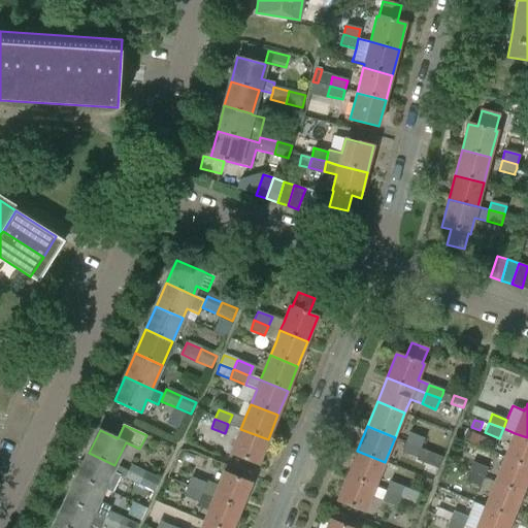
[(237,438),(231,453),(258,464),(268,439),(240,429),(237,438)]
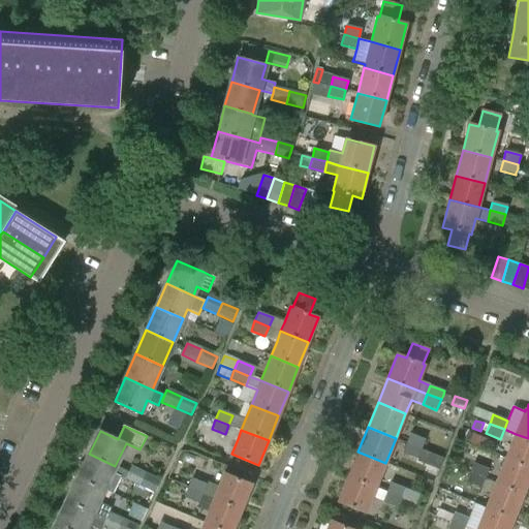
[(410,434),(407,442),(422,448),(425,440),(410,434)]
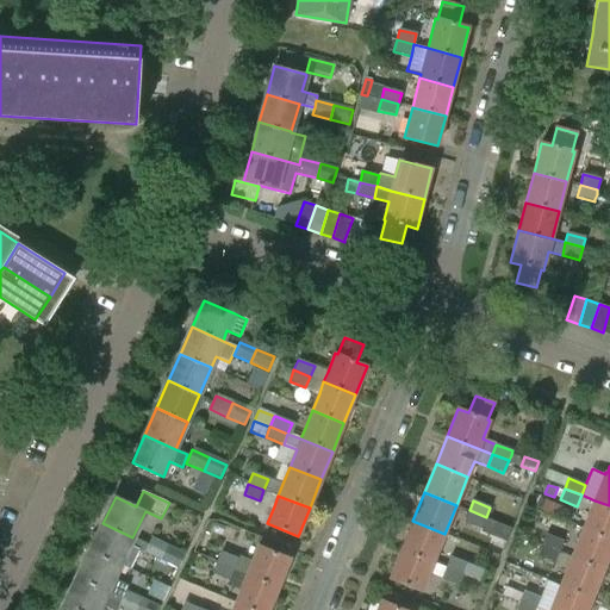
[(546,500),(542,510),(555,515),(559,505),(546,500)]
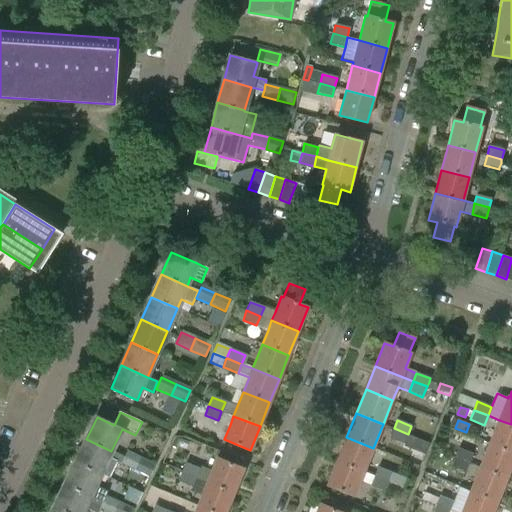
[(511,424),(499,420),(489,443),(511,452),(511,424)]
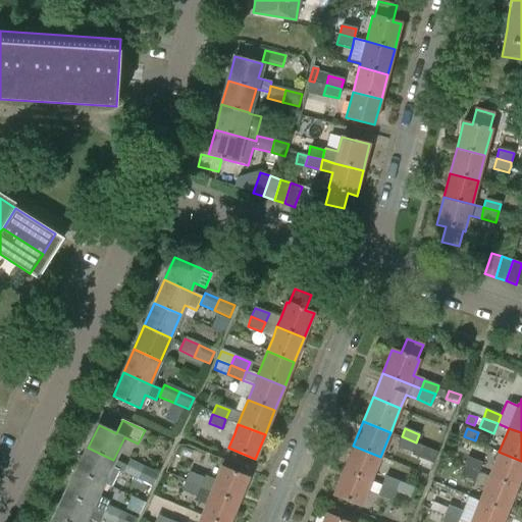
[(402,436),(398,447),(412,453),(416,444),(416,442),(402,436)]
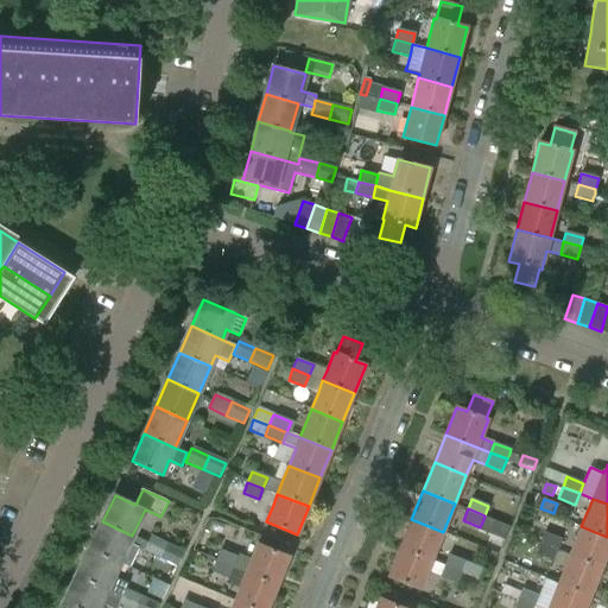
[(411,519),(400,548),(431,561),(436,550),(443,532),(411,519)]
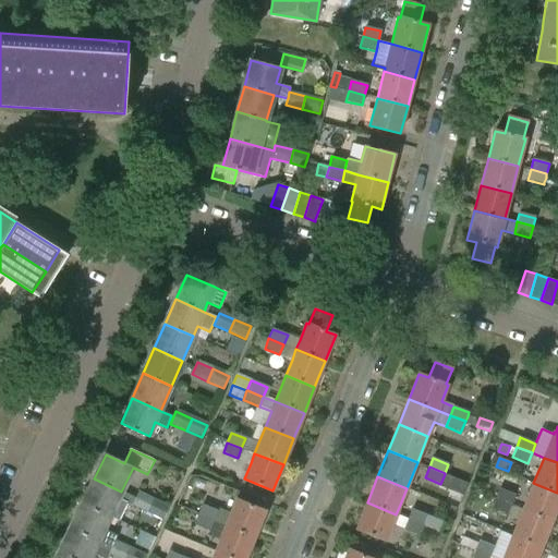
[(94,478),(82,502),(110,516),(118,519),(124,506),(130,508),(131,505),(145,511),(150,499),(137,493),(134,498),(121,492),(94,478)]
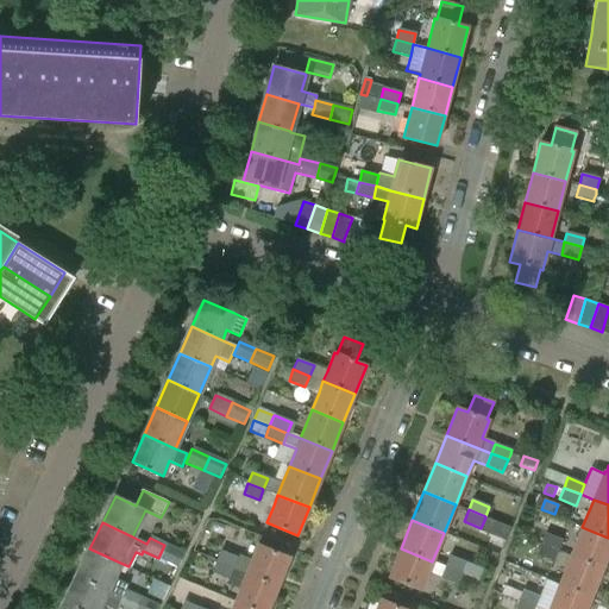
[(608,538),(582,527),(571,556),(602,569),(603,569),(608,552),(608,538)]
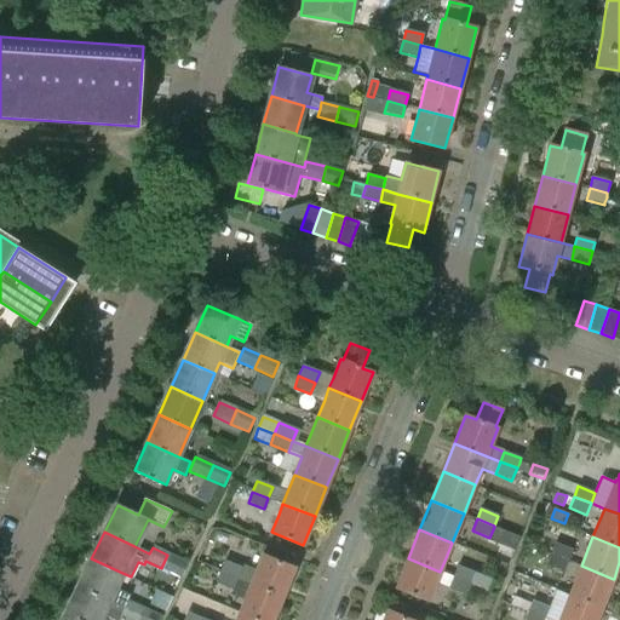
[(555,543),(551,554),(568,561),(572,550),(555,543)]
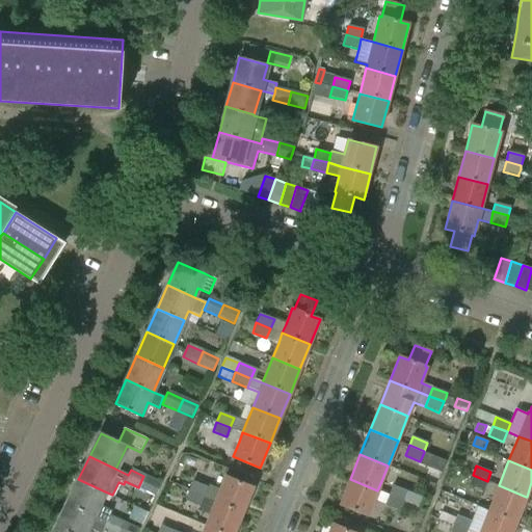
[(473,475),(469,484),(483,490),(487,481),(473,475)]
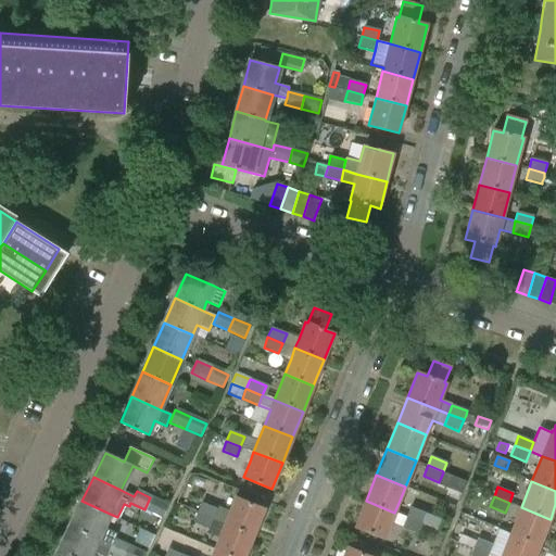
[(150,497),(144,509),(162,518),(167,506),(150,497)]
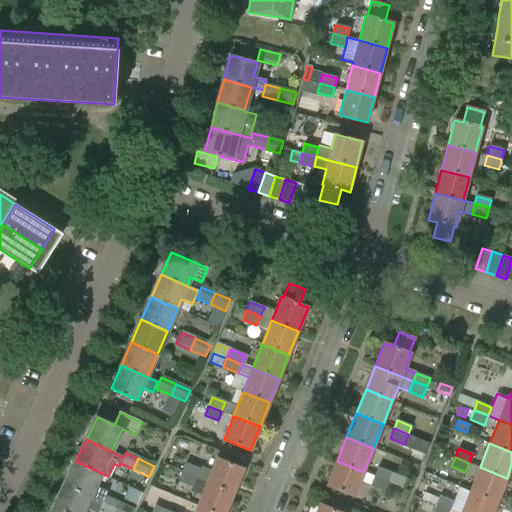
[(199,468),(195,477),(207,482),(207,483),(233,493),(243,468),(217,458),(211,473),(199,468)]
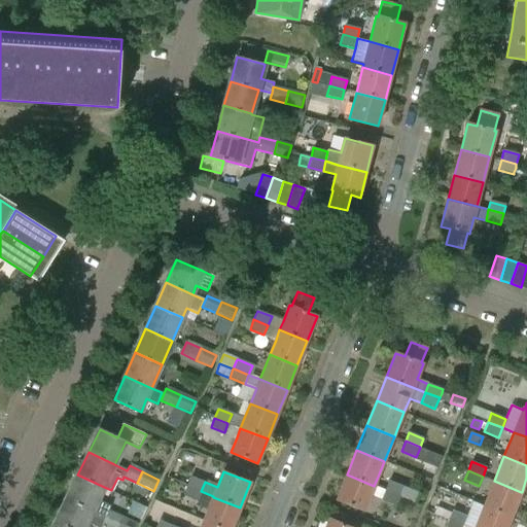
[(77,475),(67,497),(105,516),(107,512),(110,506),(98,500),(104,487),(77,475)]
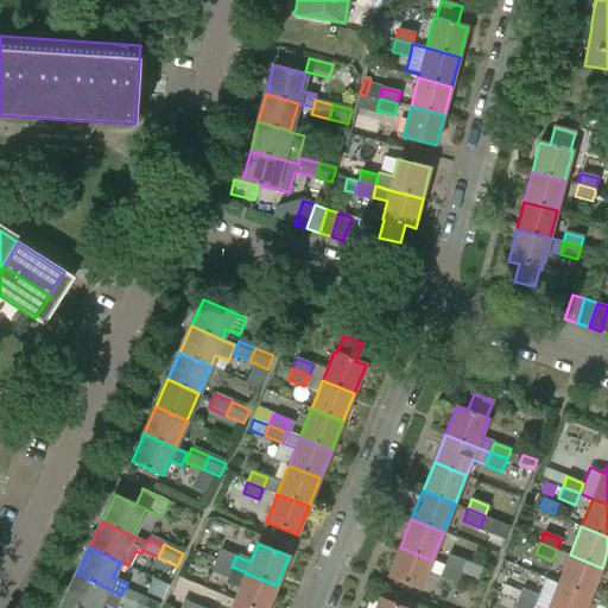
[(400,548),(388,577),(420,589),(428,571),(431,561),(400,548)]
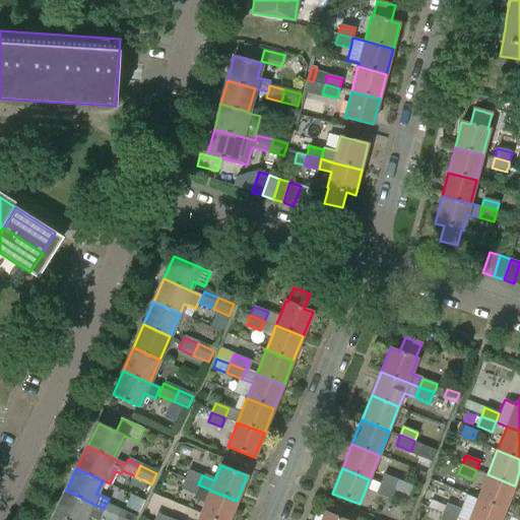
[(188,470),(185,479),(198,484),(202,475),(188,470)]
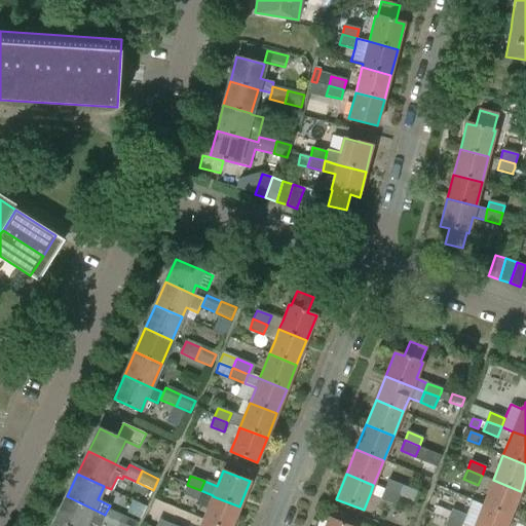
[(388,480),(384,489),(399,495),(413,500),(417,491),(388,480)]
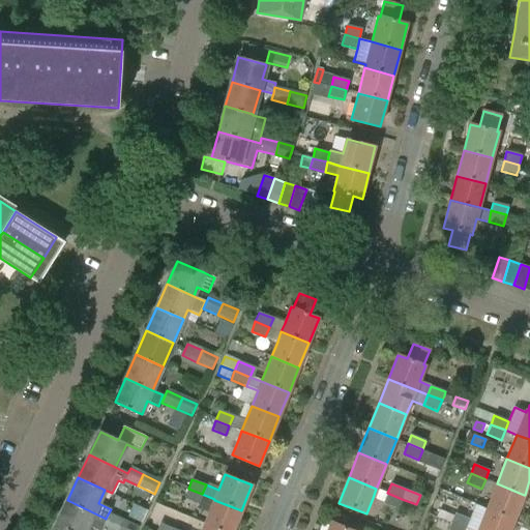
[(497,483),(487,508),(514,520),(524,495),(497,483)]
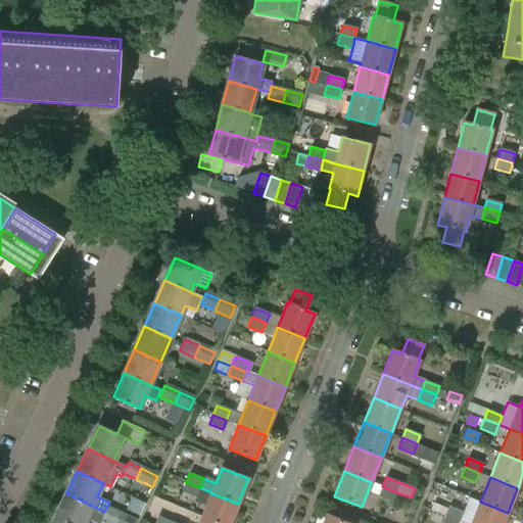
[(186,482),(182,491),(196,496),(199,487),(186,482)]
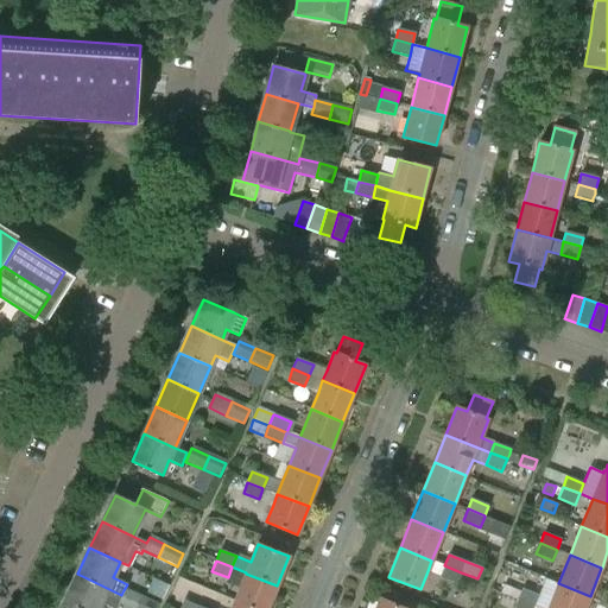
[(444,565),(441,576),(457,583),(461,572),(444,565)]
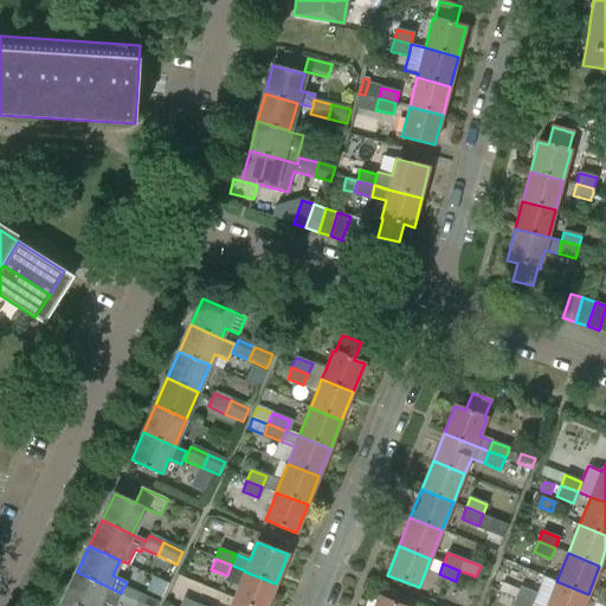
[(77,572),(64,599),(79,605),(97,605),(100,601),(110,605),(115,605),(117,601),(127,605),(133,605),(139,595),(123,588),(121,593),(77,572)]
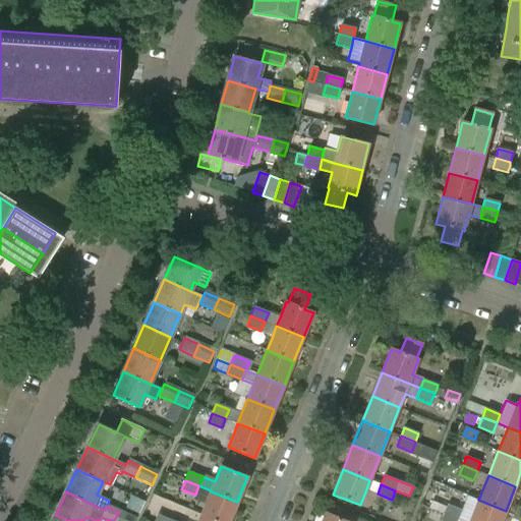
[(211,491),(201,515),(216,520),(229,520),(237,502),(211,491)]
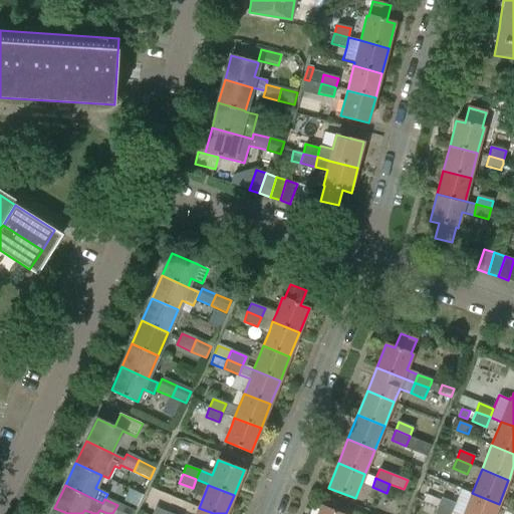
[(472,493),(463,513),(494,513),(499,504),(472,493)]
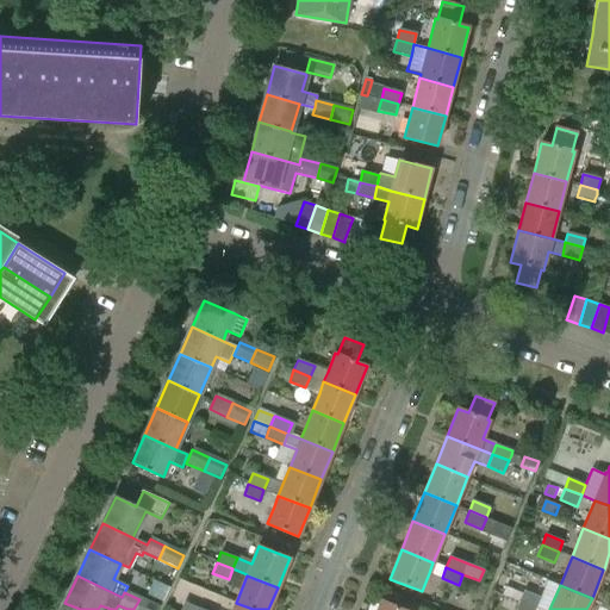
[(523,591),(520,602),(536,608),(540,597),(523,591)]
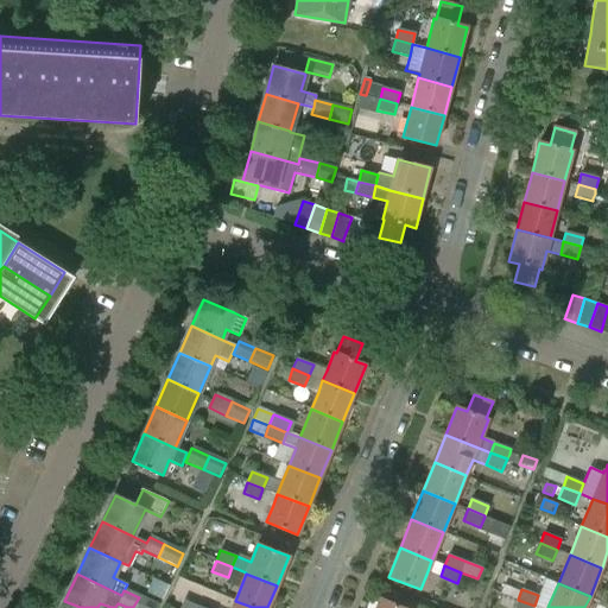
[(139,597),(133,607),(156,607),(158,606),(139,597)]
